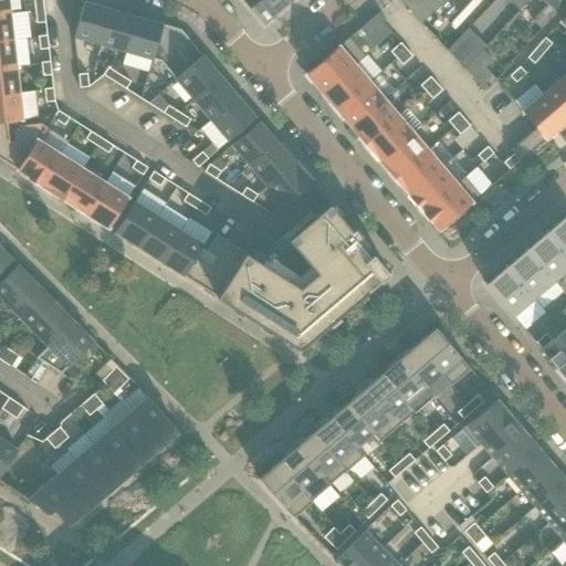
[(0,0),(0,14),(10,14),(8,0),(0,0)]
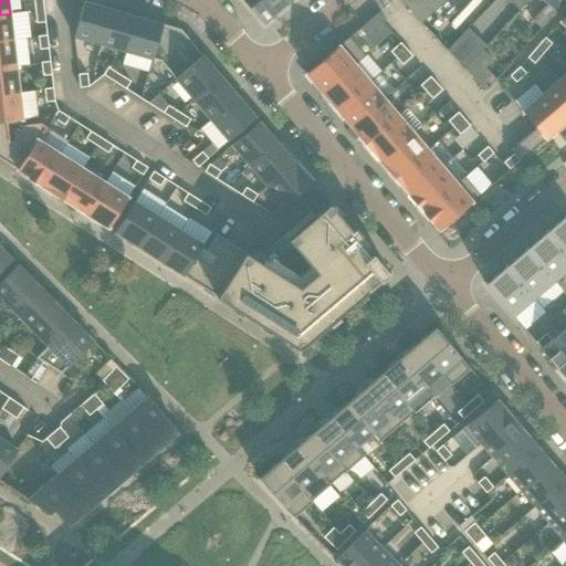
[(42,0),(33,0),(34,10),(44,9),(42,0)]
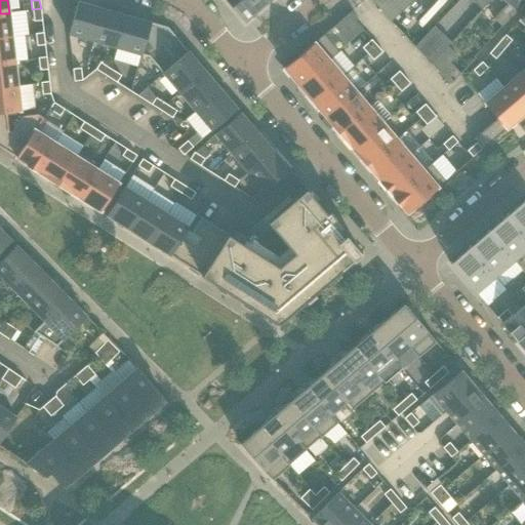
[(225,0),(244,23),(270,0),(225,0)]
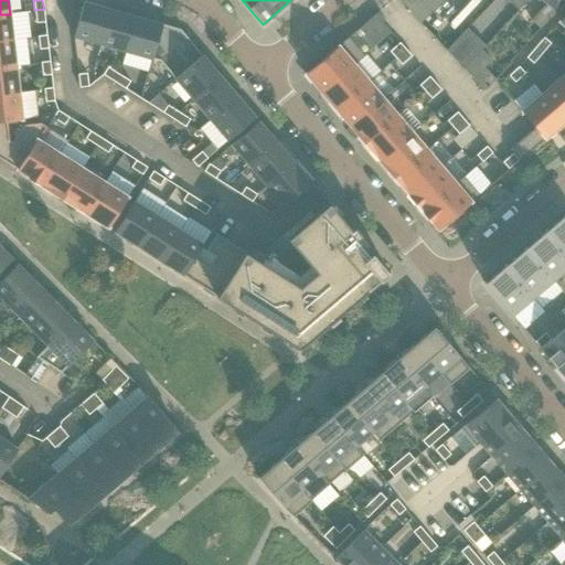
[(398,0),(420,23),(446,0),(445,0),(398,0)]
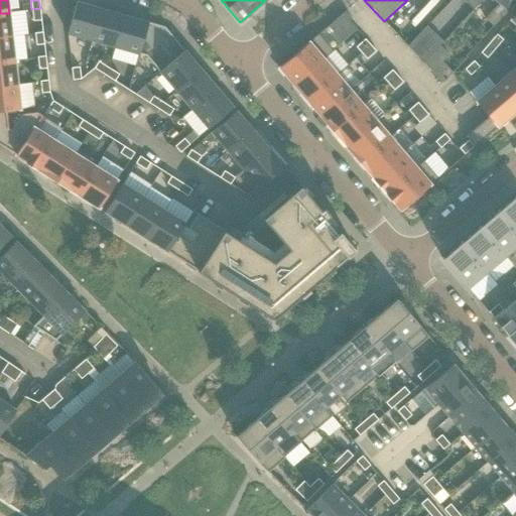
[(515,0),(493,0),(498,4),(485,19),(494,27),(506,12),(508,13),(515,3),(515,0)]
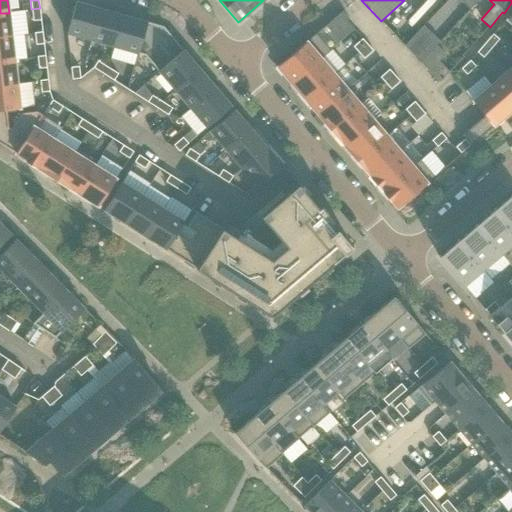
[(91,41),(100,9),(76,2),(67,34),(91,41)]
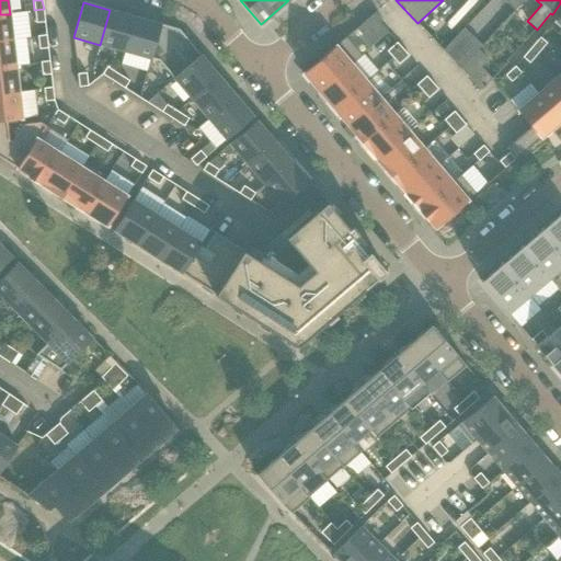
[(34,10),(36,23),(45,23),(44,9),(34,10)]
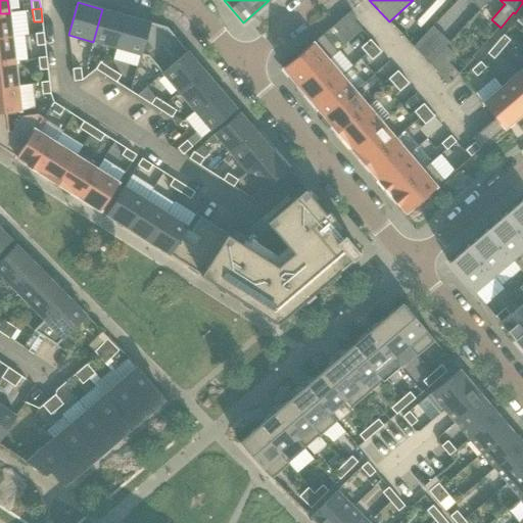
[(116,48),(126,16),(102,9),(93,42),(116,48)]
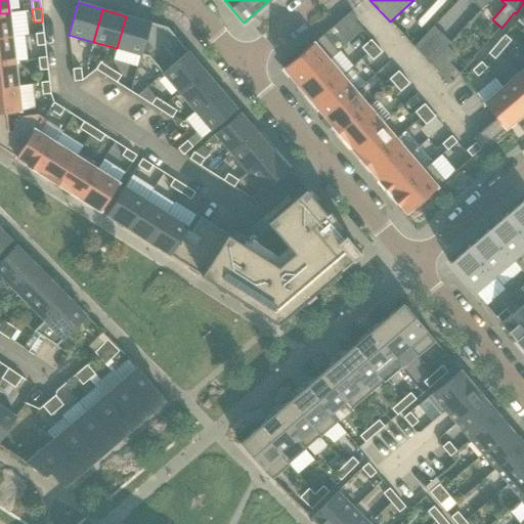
[(9,13),(0,13),(0,38),(11,37),(28,36),(26,11),(9,13)]
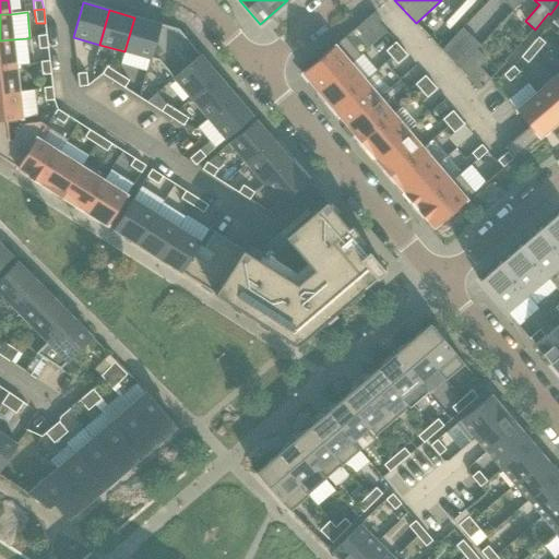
[(344,37),(358,55),(360,56),(361,55),(387,33),(387,32),(385,33),(377,22),(380,19),(375,12),(344,37)]
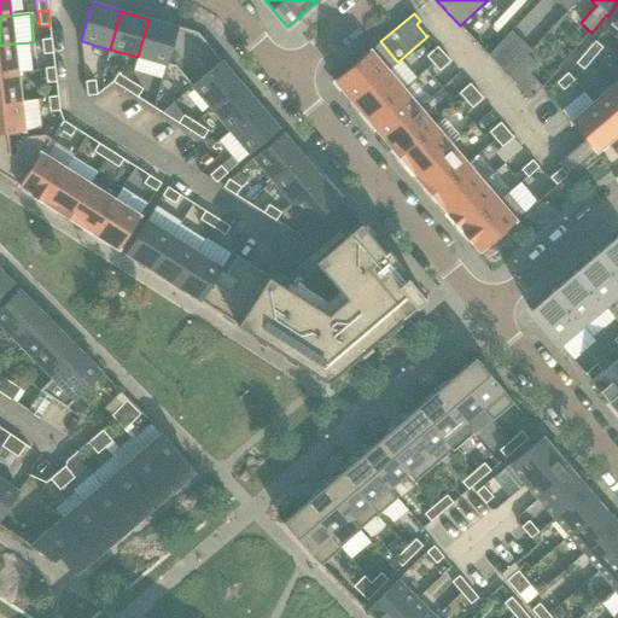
[(165,65),(176,27),(149,19),(138,57),(165,65)]
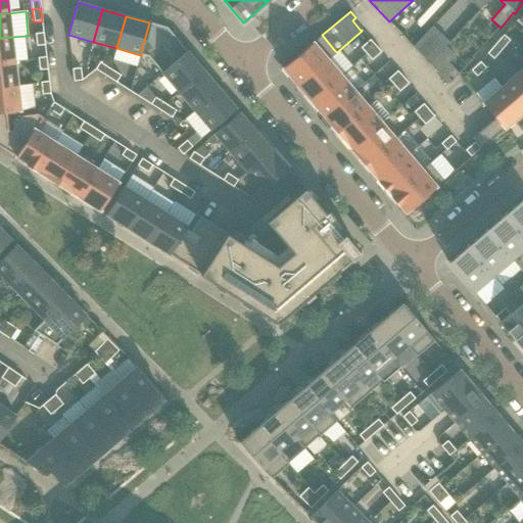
[(161,74),(188,52),(167,28),(149,22),(140,55),(147,57),(161,74)]
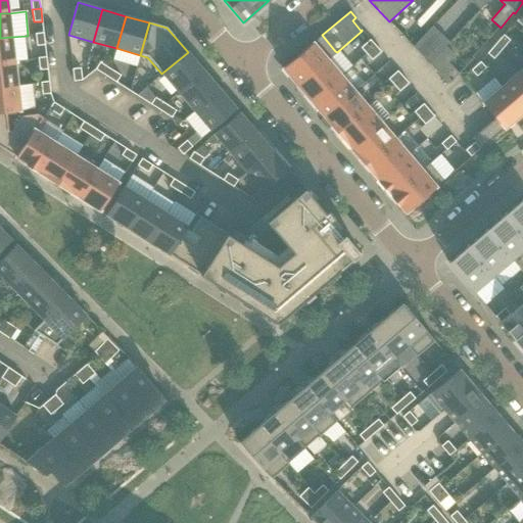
[(432,26),(413,47),(425,60),(428,63),(429,64),(445,47),(448,43),(445,40),(432,26)]
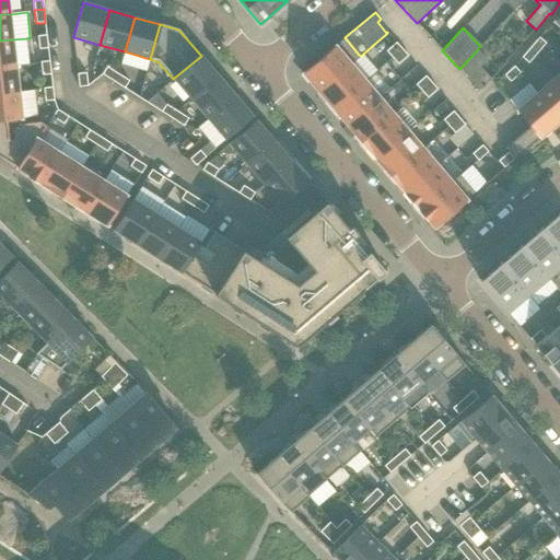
[(48,48),(46,35),(37,36),(38,49),(48,48)]
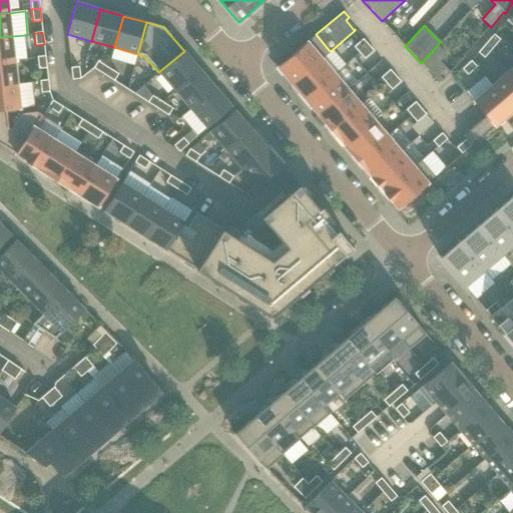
[(492,47),(500,37),(494,32),(486,41),(492,47)]
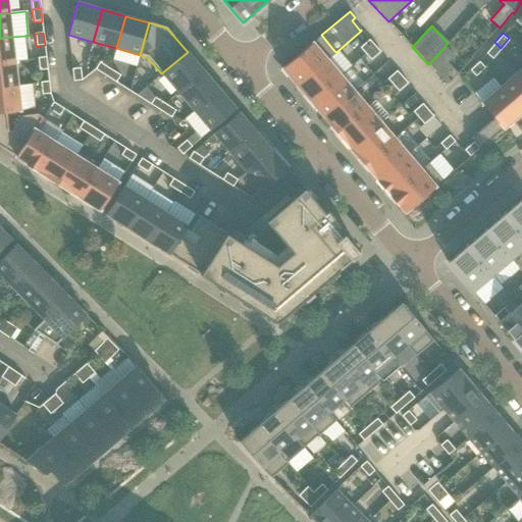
[(284,71),(297,86),(327,60),(336,52),(334,51),(321,35),(281,69),(283,71),(284,71)]
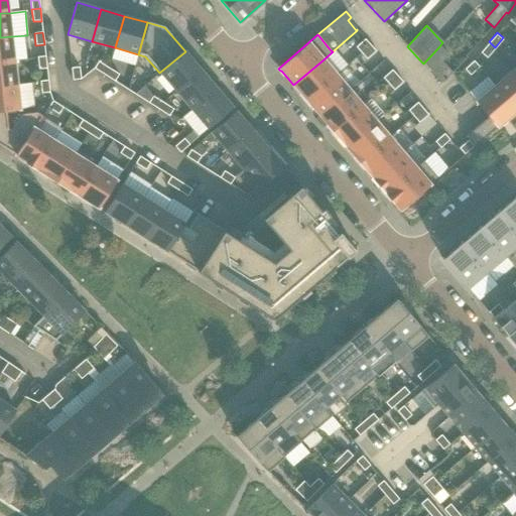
[(11,36),(0,37),(0,62),(14,60),(11,36)]
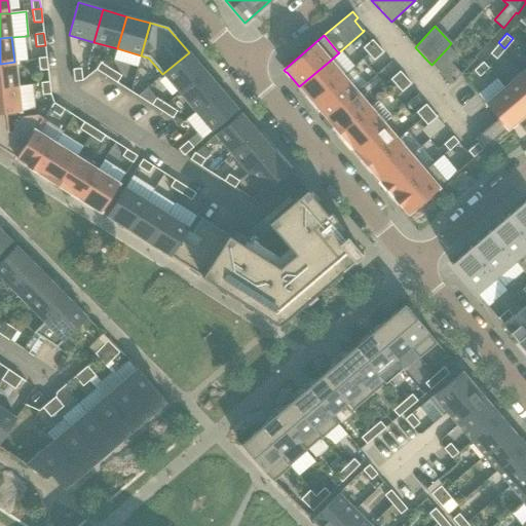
[(377,46),(376,45),(372,40),(364,47),(363,48),(368,54),(369,53),(377,46)]
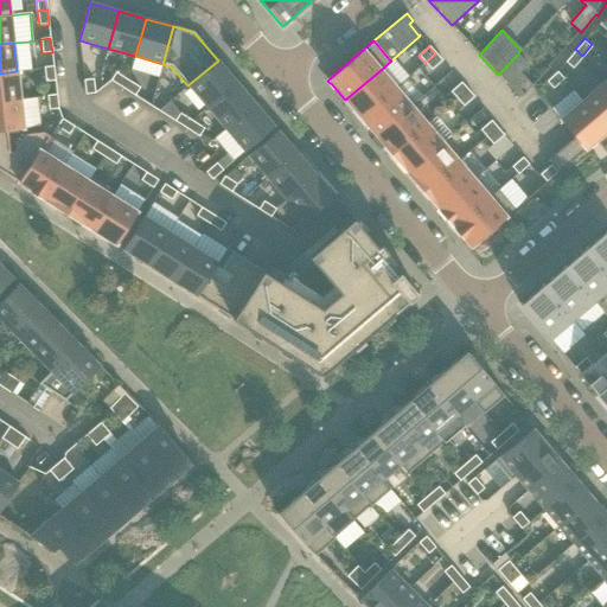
[(582,58),(581,57),(574,52),(567,61),(566,63),(573,69),(582,58)]
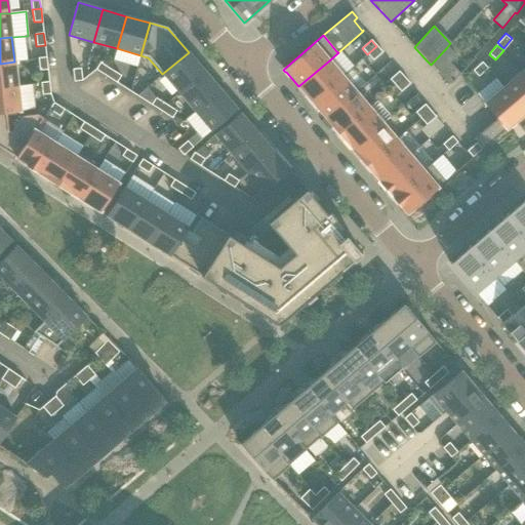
[(382,52),(381,51),(376,46),(368,53),(367,54),(372,61),(382,52)]
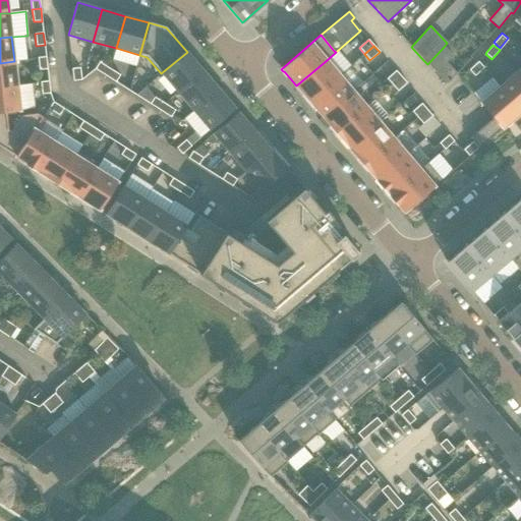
[(297,85),(296,85),(309,102),(340,75),(350,67),(337,51),(336,52),(328,59),(327,60),(297,85)]
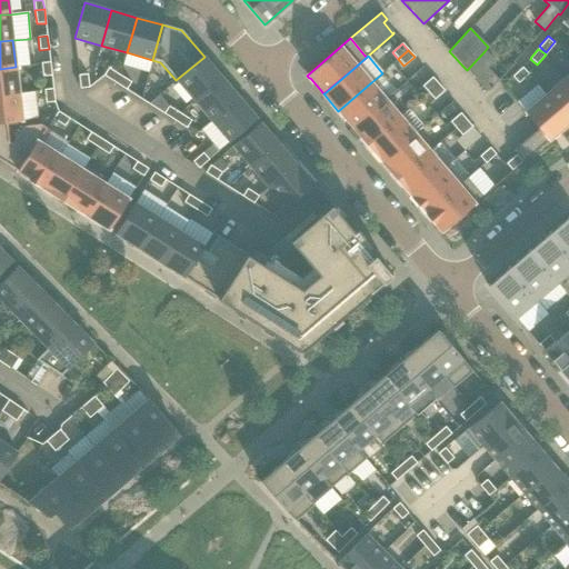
[(193,101),(221,77),(205,57),(176,80),(193,101)]
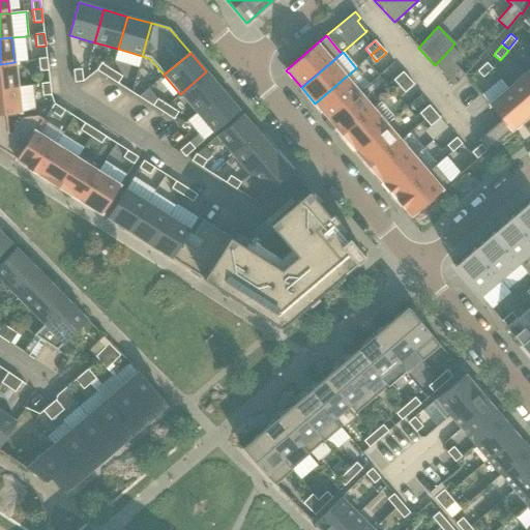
[(48,70),(47,58),(38,59),(39,71),(48,70)]
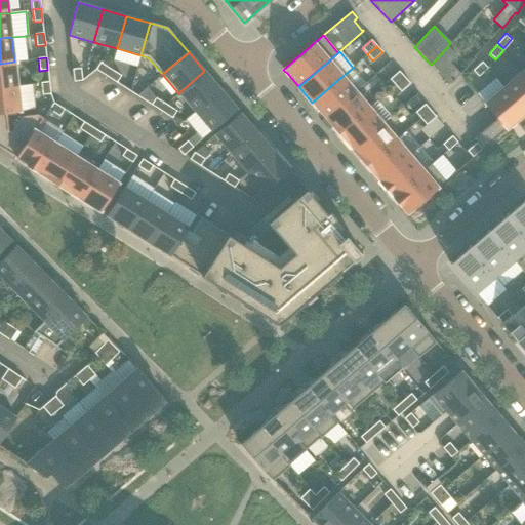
[(14,62),(0,64),(0,88),(17,86),(14,62)]
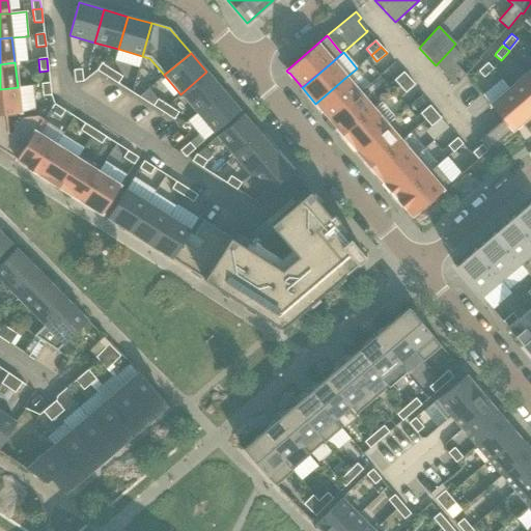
[(108,78),(111,70),(101,63),(96,71),(108,78)]
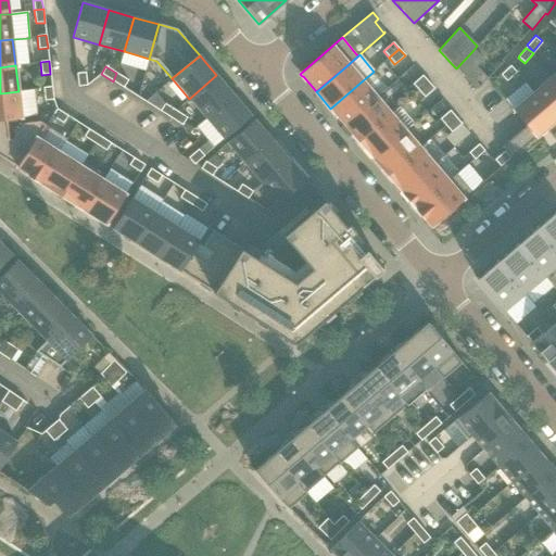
[(502,74),(501,75),(506,81),(516,73),(515,71),(510,66),(502,74)]
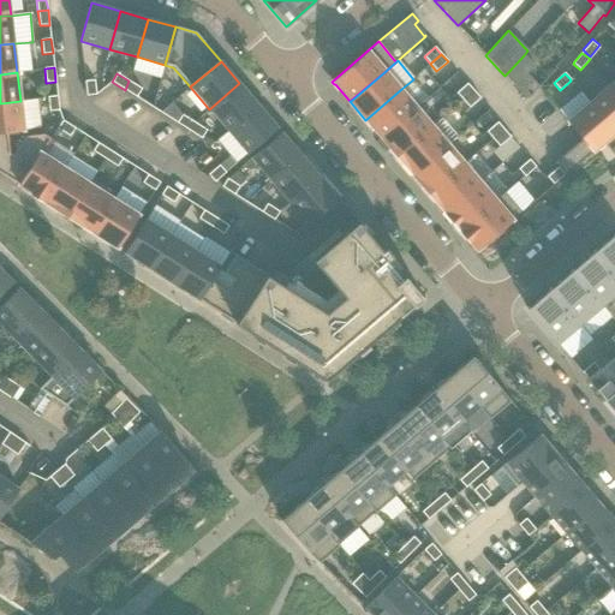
[(87,96),(96,95),(94,79),(84,81),(87,96)]
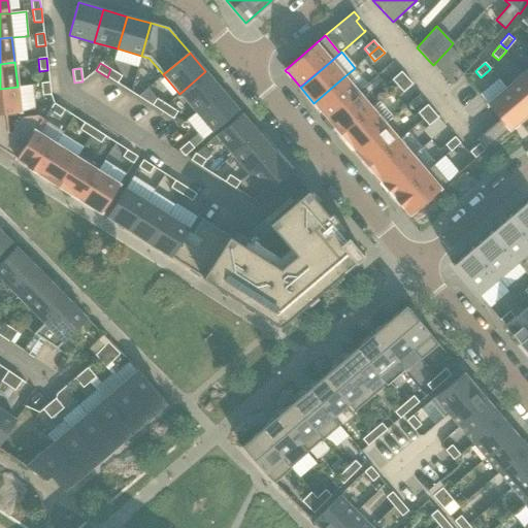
[(107,77),(117,84),(122,76),(110,69),(107,77)]
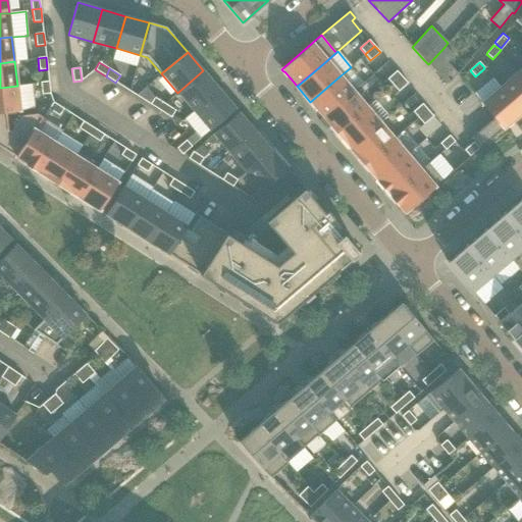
[(194,111),(219,90),(203,70),(177,93),(194,111)]
